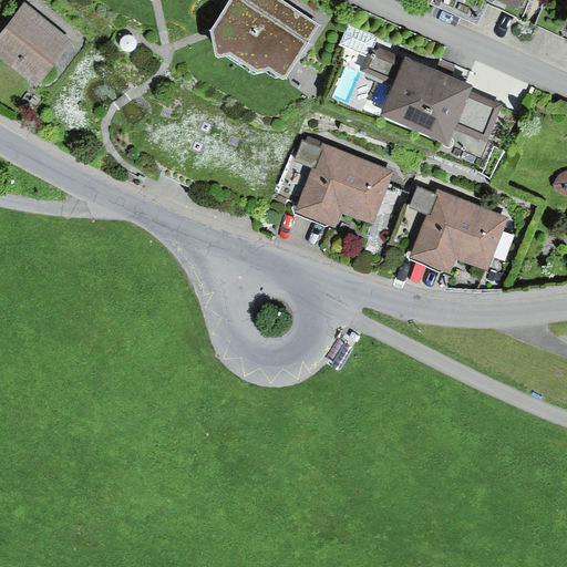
[(229,0),(210,34),(215,59),(219,61),(230,58),(255,74),(266,71),(284,83),(286,81),(321,28),(279,0),(229,0)]
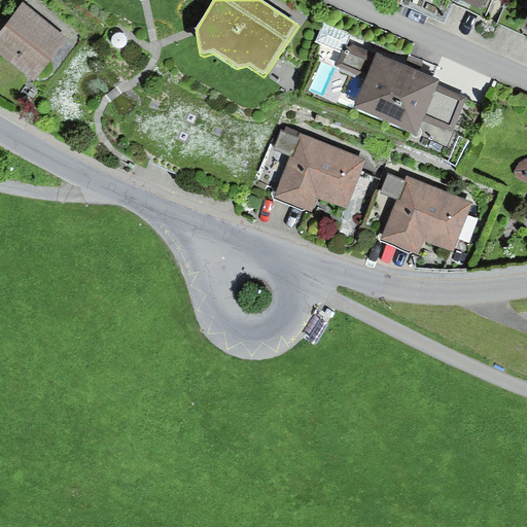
[(457,0),(483,10),(487,0),(457,0)]
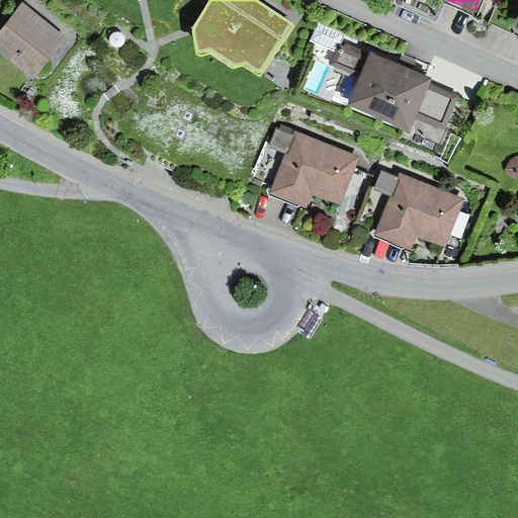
[(67,38),(22,4),(0,32),(0,55),(32,81),(67,38)]
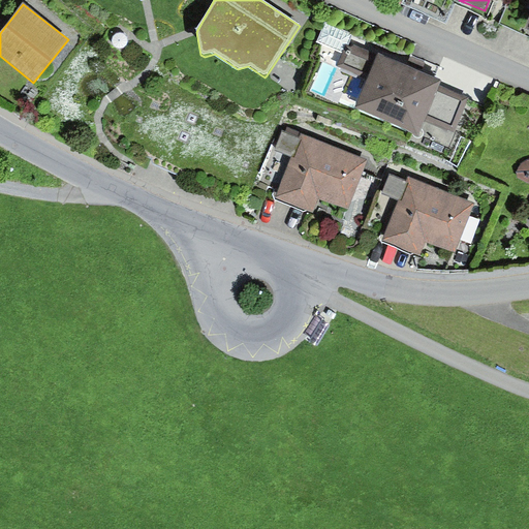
[(344,55),(348,44),(352,34),(325,23),(316,43),(344,55)]
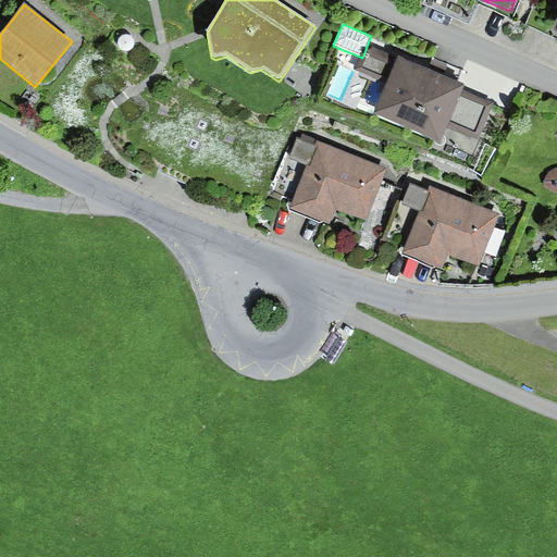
[(435,75),(367,47),(362,58),(356,72),(386,85),(374,114),(441,143),(447,128),(462,90),(463,87),(435,75)]
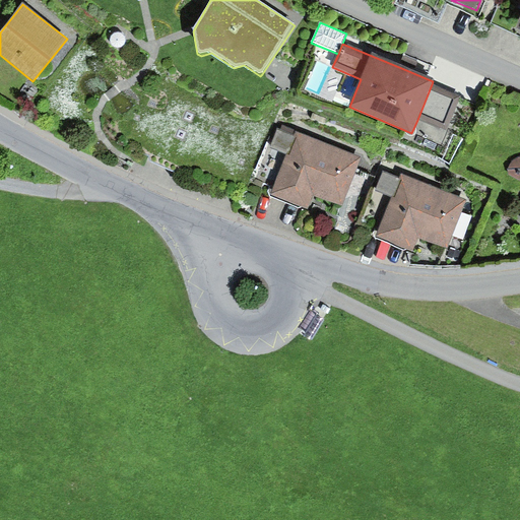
[(462,98),(432,84),(417,120),(447,132),(462,98)]
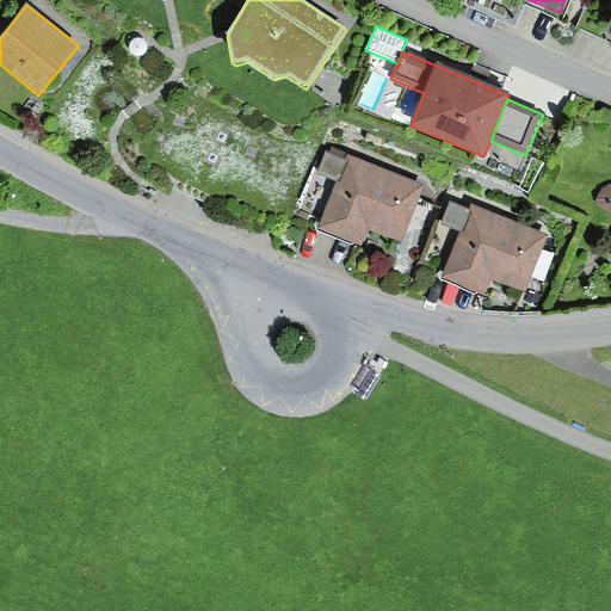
[(425,186),(349,156),(347,161),(326,154),(318,176),(337,183),(318,230),(360,247),(368,230),(402,244),(425,186)]
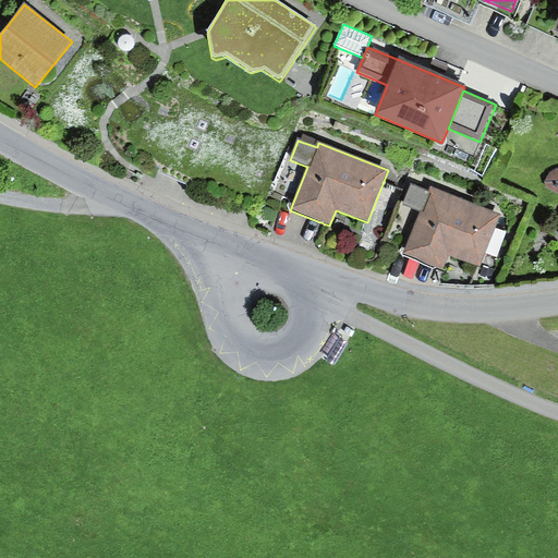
[(557,170),(555,172),(550,173),(545,183),(546,189),(557,194),(557,170)]
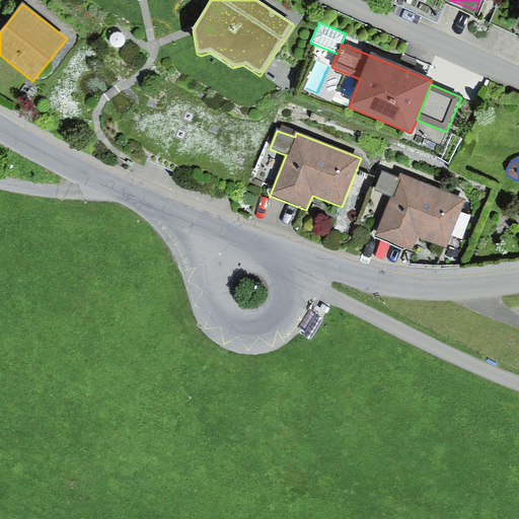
[(399,179),(382,172),(374,192),(390,198),(375,238),(412,252),(418,239),(446,250),(465,201),(401,175),(399,179)]
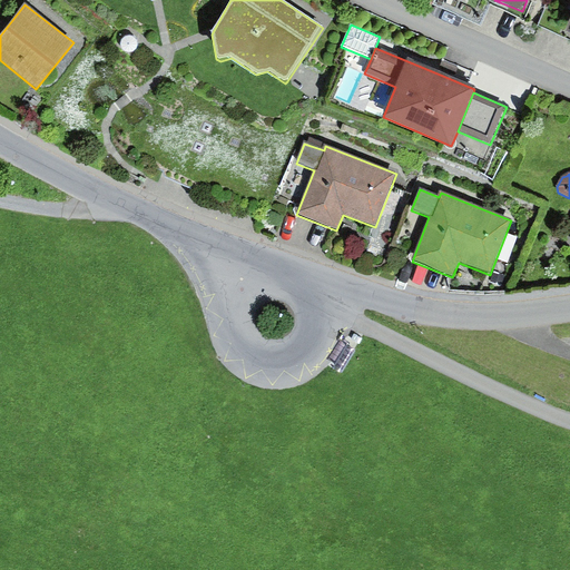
[(509,277),(494,272),(490,284),(503,290),(509,277)]
